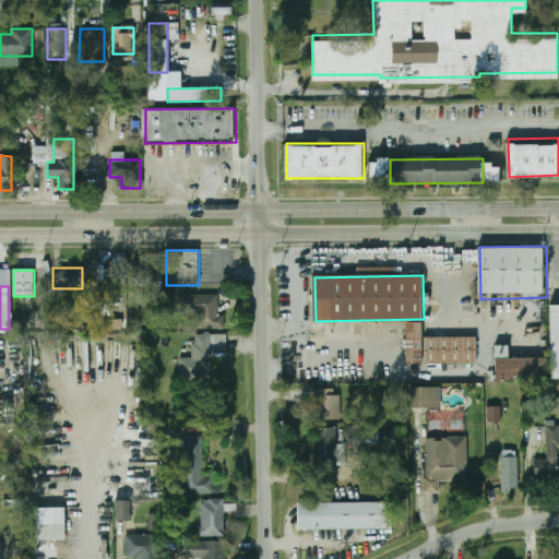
[(223,329),(223,295),(178,295),(178,313),(197,313),(197,329),(223,329)]
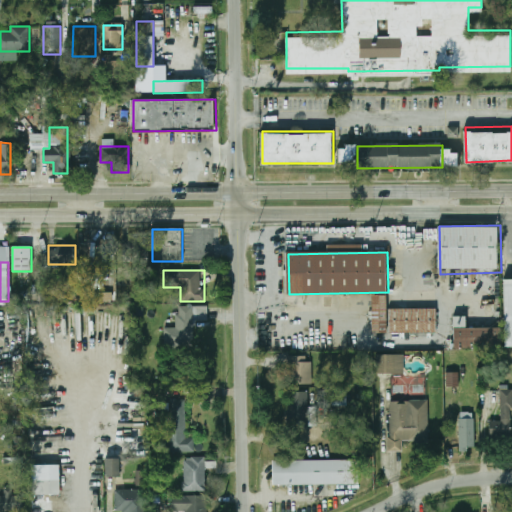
[(372,297),(388,296),(389,332),(373,333),(372,297)]
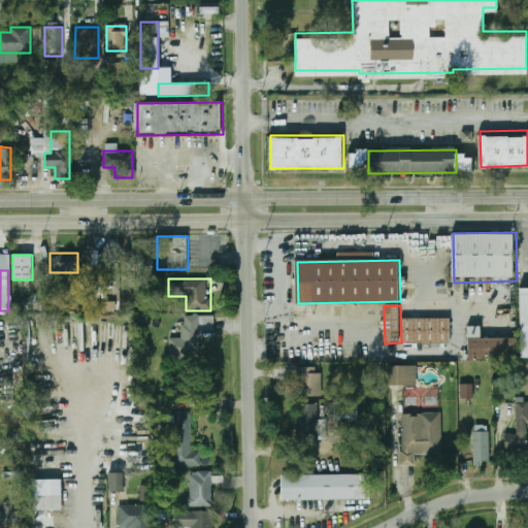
[(213,316),(183,316),(183,337),(168,337),(169,354),(200,354),(199,330),(213,330),(213,316)]
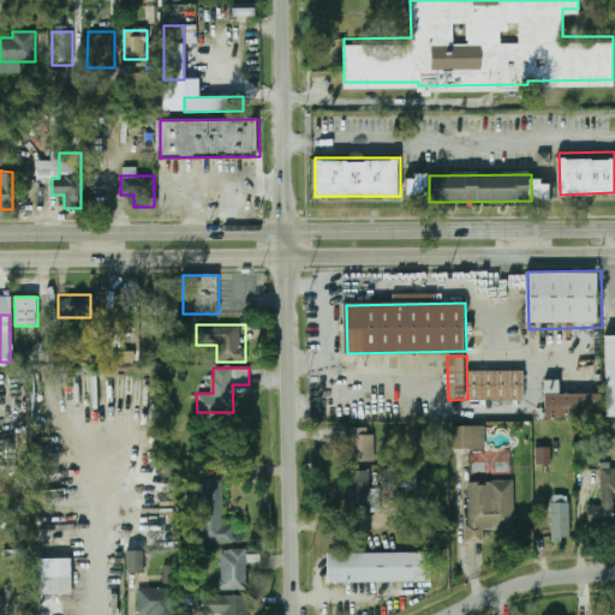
[(471,371),(525,370),(525,400),(471,401),(471,371)]
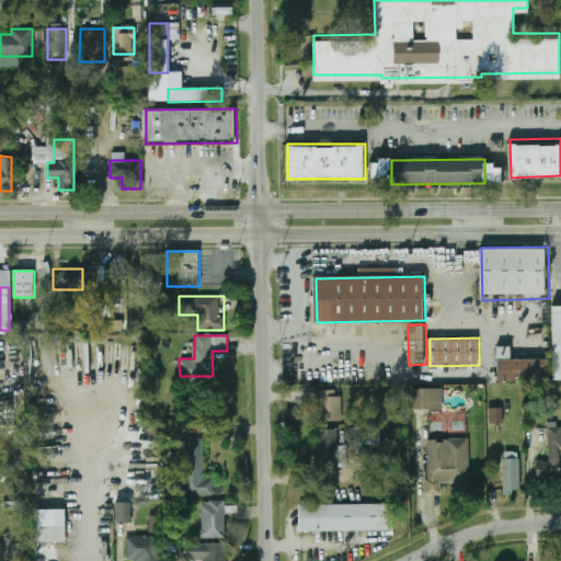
[(514,384),(549,384),(548,362),(514,362),(514,384)]
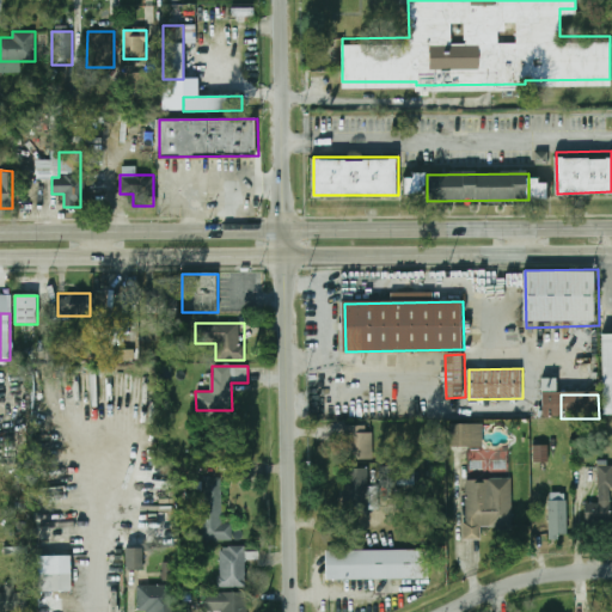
[(451,424),(483,423),(484,447),(451,447),(451,424)]
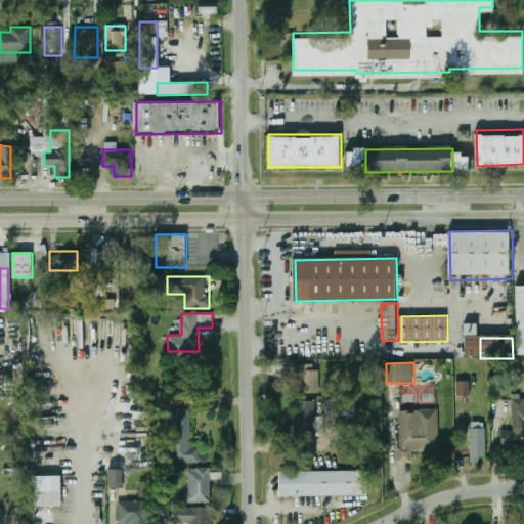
[(318,364),(296,364),(296,394),(318,394),(318,364)]
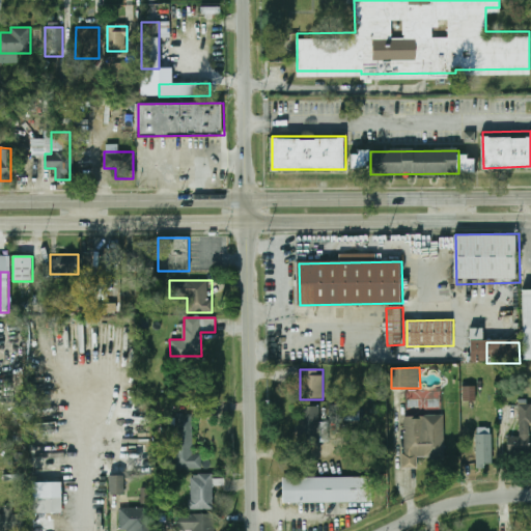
[(475,386),(463,387),(463,401),(476,400),(475,386)]
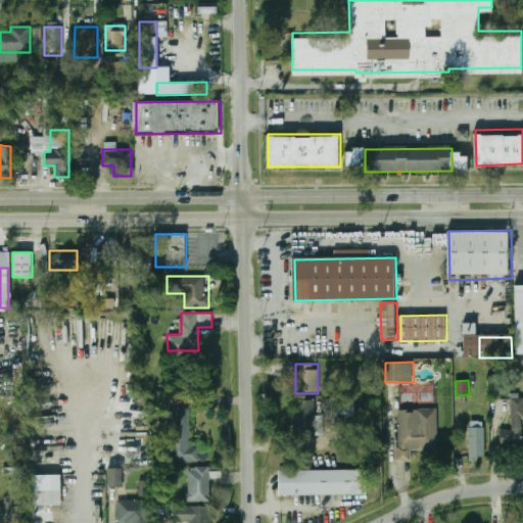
[(512,429),(501,429),(501,448),(522,449),(522,396),(512,396),(512,429)]
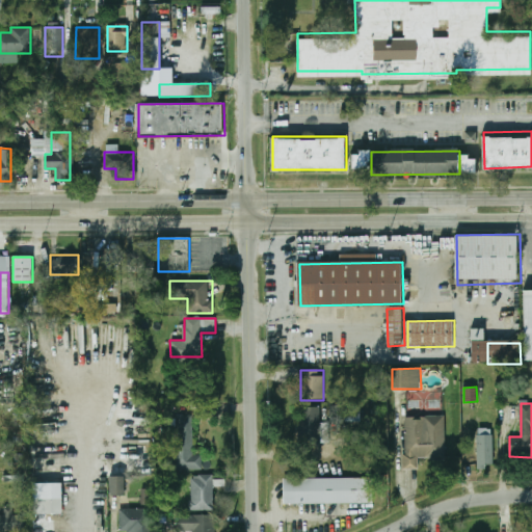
[(299,409),(299,442),(320,442),(320,409),(299,409)]
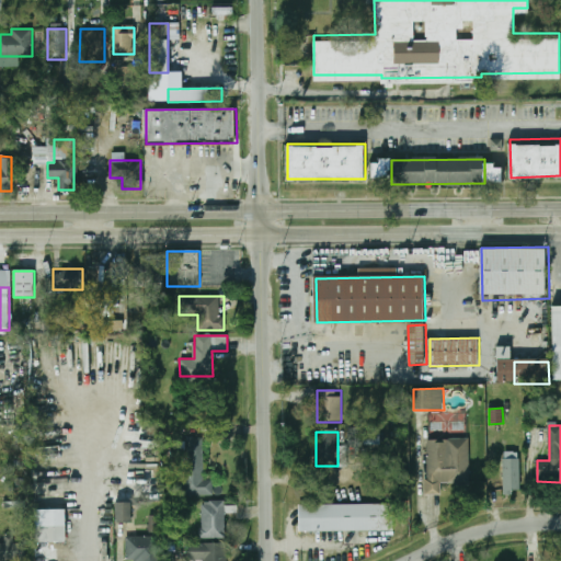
[(213,495),(213,480),(203,480),(203,438),(186,438),(186,457),(182,457),(182,495),(213,495)]
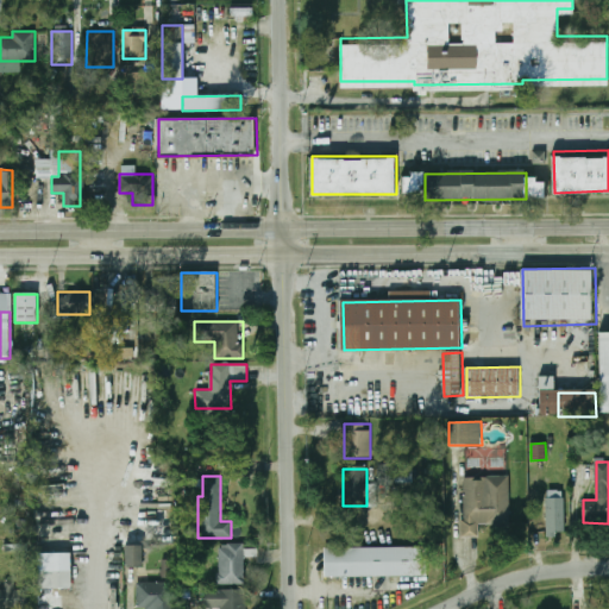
[(464,478),(510,477),(512,525),(481,525),(481,538),(463,538),(463,521),(465,521),(464,478)]
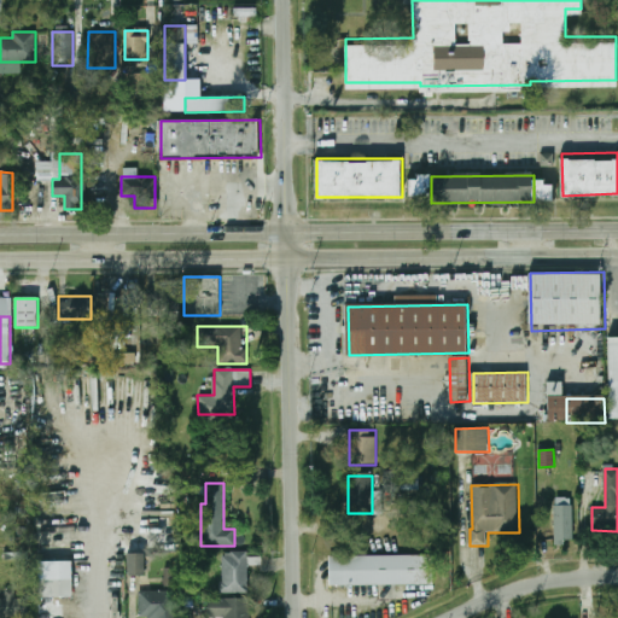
[(554,542),(573,542),(573,501),(554,501),(554,542)]
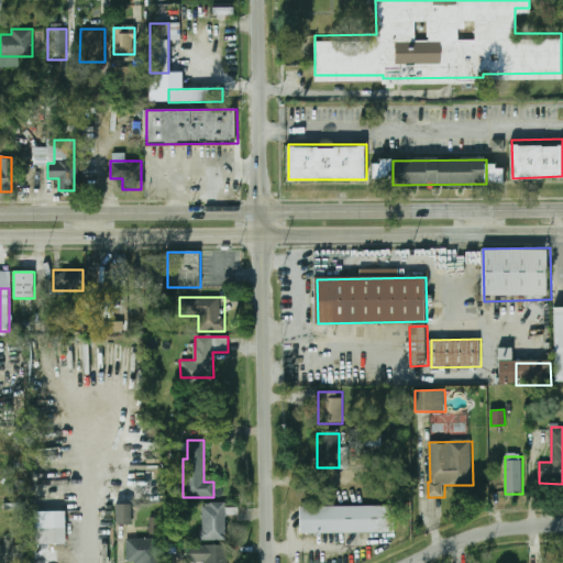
[(64,472),(34,472),(34,544),(64,544),(64,472)]
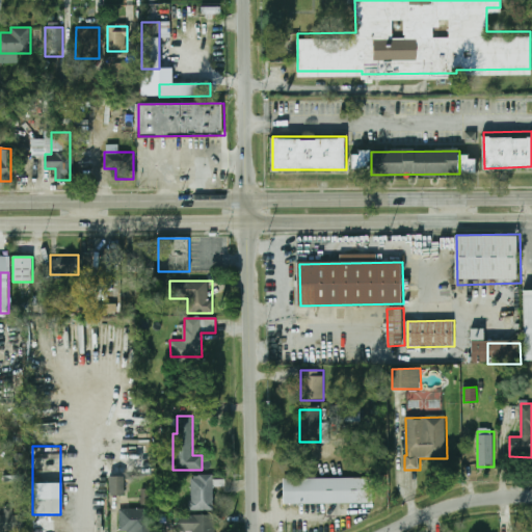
[(213,486),(224,486),(224,476),(190,476),(190,511),(213,511),(213,486)]
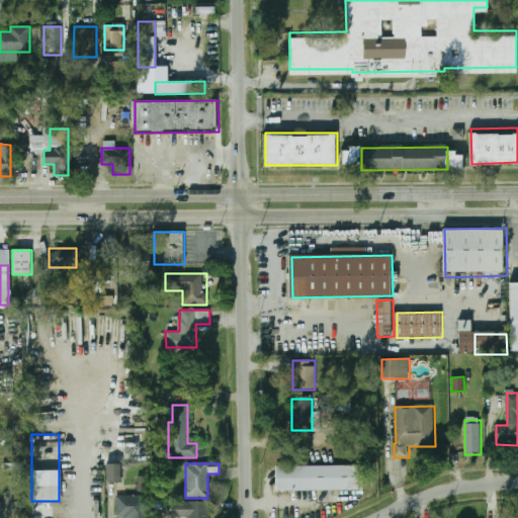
[(118,483),(118,465),(106,465),(106,483),(118,483)]
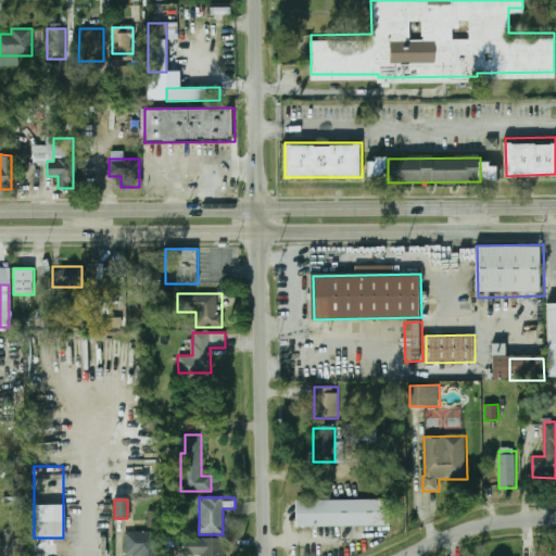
[(295,500),(295,527),(389,527),(389,500),(295,500)]
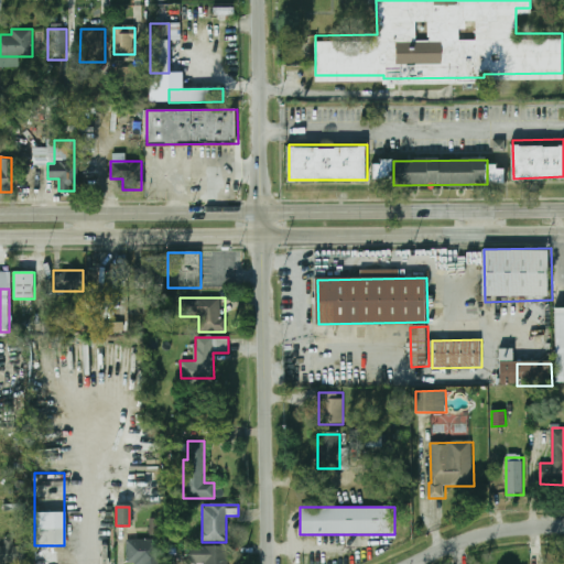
[(126,563),(159,563),(159,539),(126,539),(126,563)]
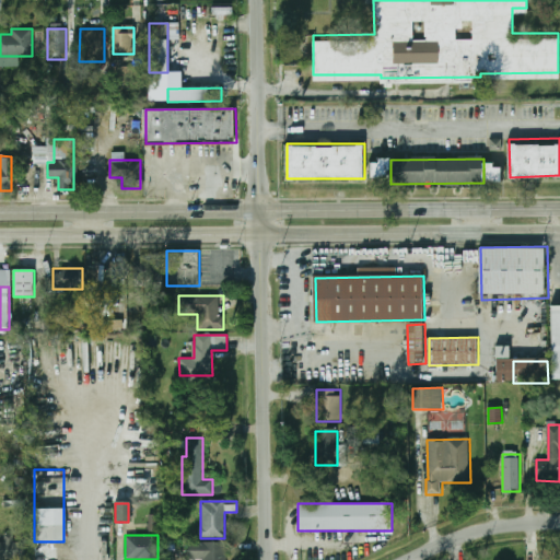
[(226,559),(226,543),(187,543),(187,559),(226,559)]
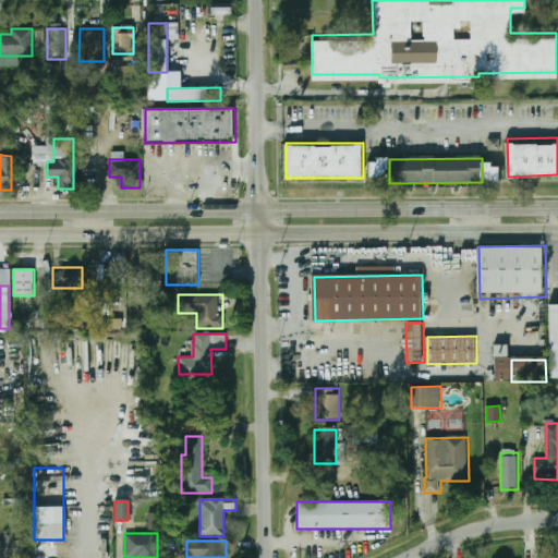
[(23,542),(0,542),(0,556),(24,556),(23,542)]
